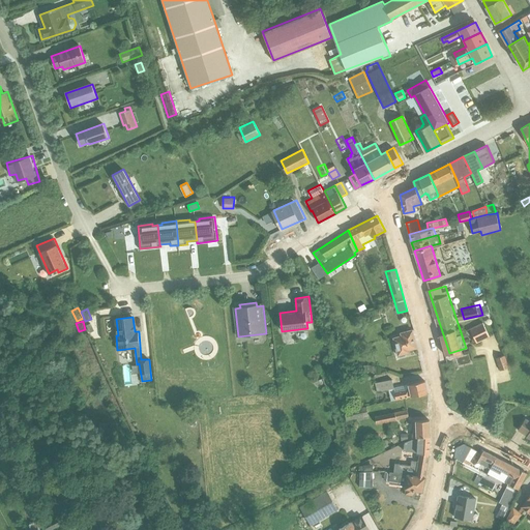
[(91,323),(86,325),(90,332),(94,330),(91,323)]
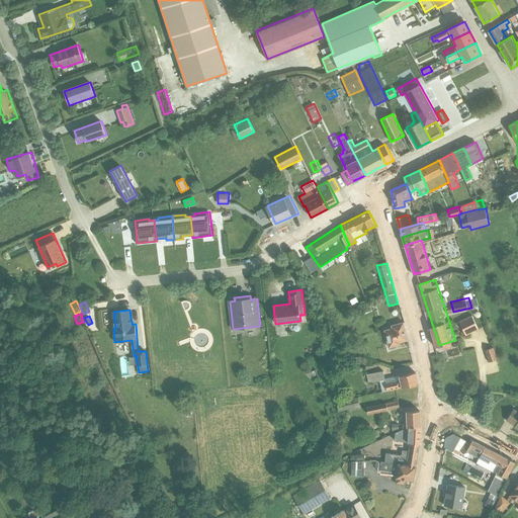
[(463,321),(468,333),(480,328),(475,316),(463,321)]
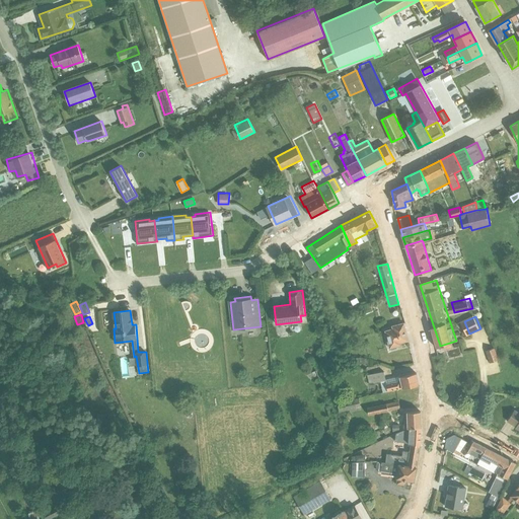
[(409,339),(404,325),(391,329),(395,343),(409,339)]
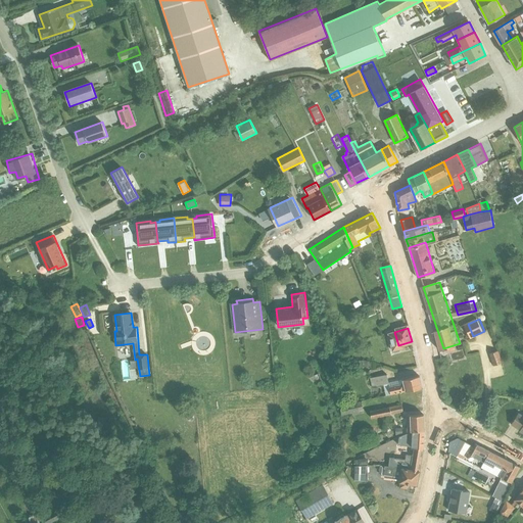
[(485,366),(494,363),(490,348),(481,351),(485,366)]
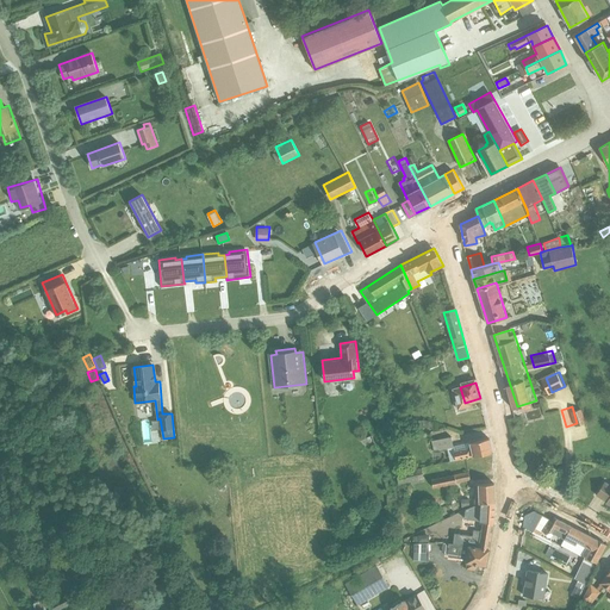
[(448,448),(454,447),(452,436),(433,440),(434,450),(448,448)]
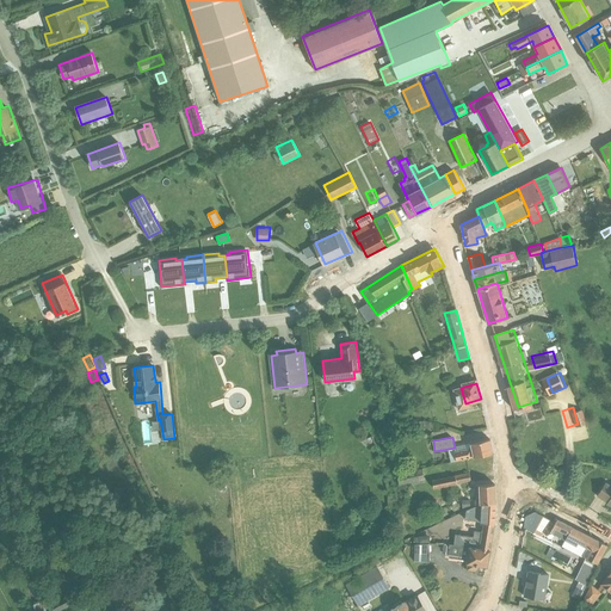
[(455,448),(457,461),(493,452),(491,439),(455,448)]
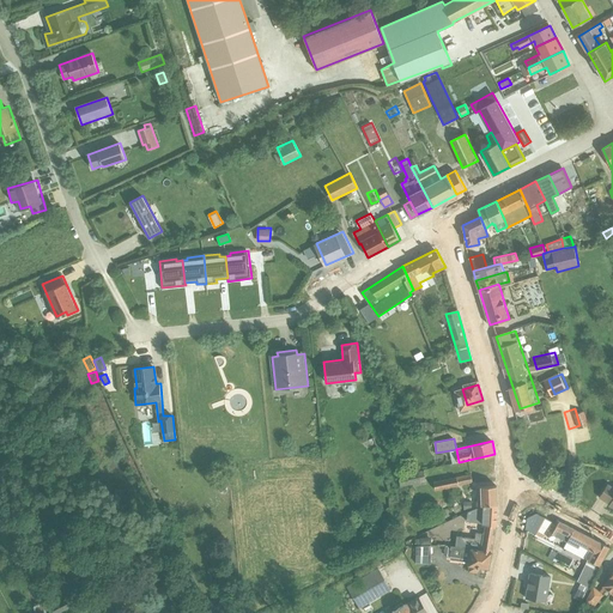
[(424,469),(399,475),(401,486),(413,483),(413,486),(428,484),(424,469)]
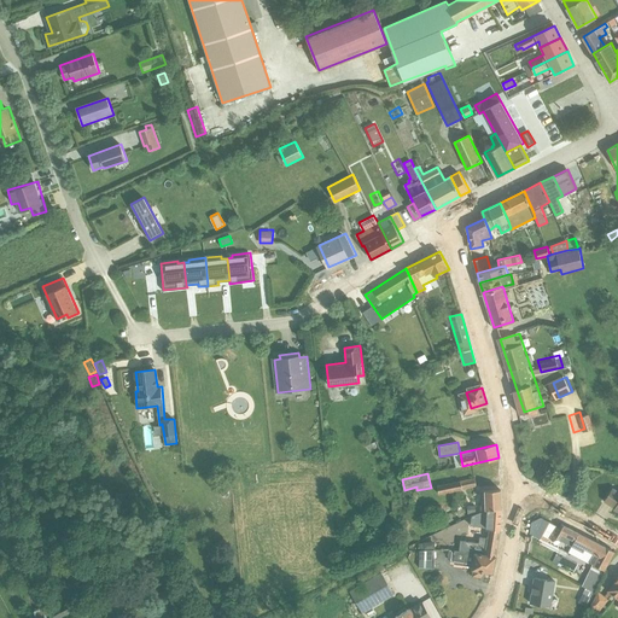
[(474,478),(438,485),(439,494),(476,487),(474,478)]
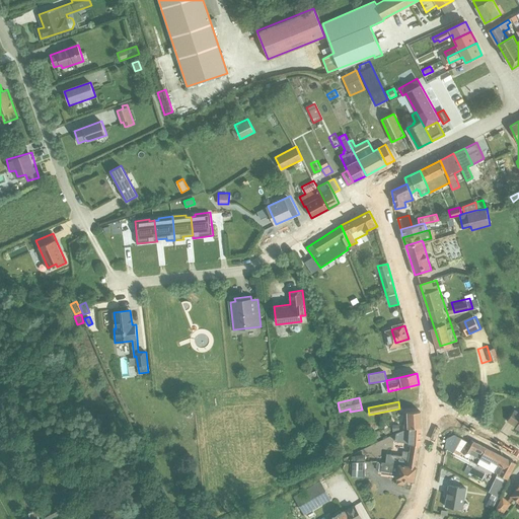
[(518,411),(515,410),(508,421),(518,428),(518,411)]
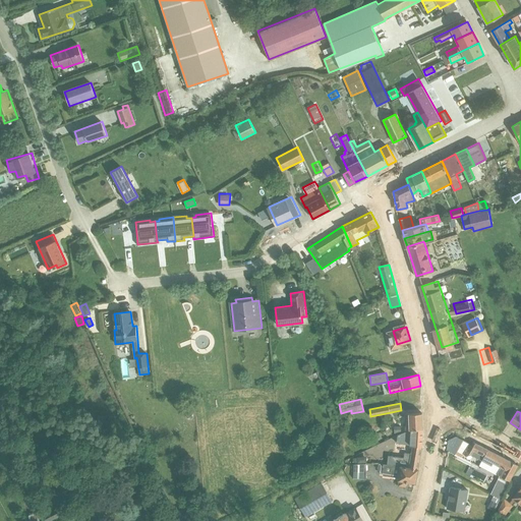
[(410,429),(423,428),(422,413),(405,413),(406,429),(410,429)]
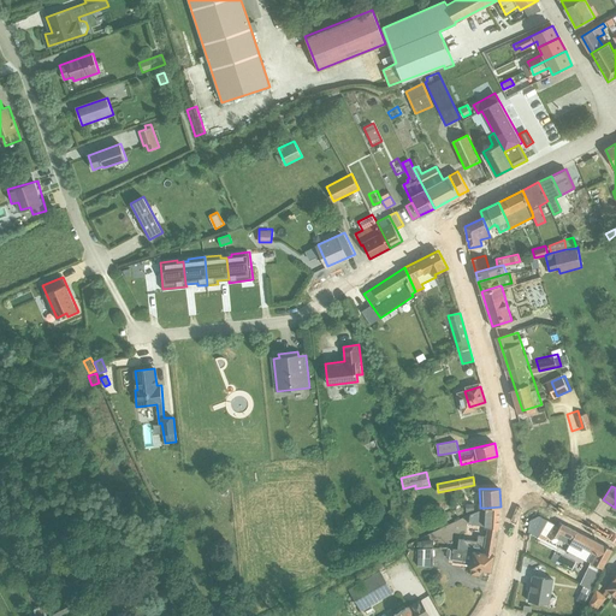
[(458,549),(495,555),(499,528),(501,507),(485,508),(471,515),(469,523),(487,526),(486,537),(479,535),(478,540),(460,539),(458,549)]
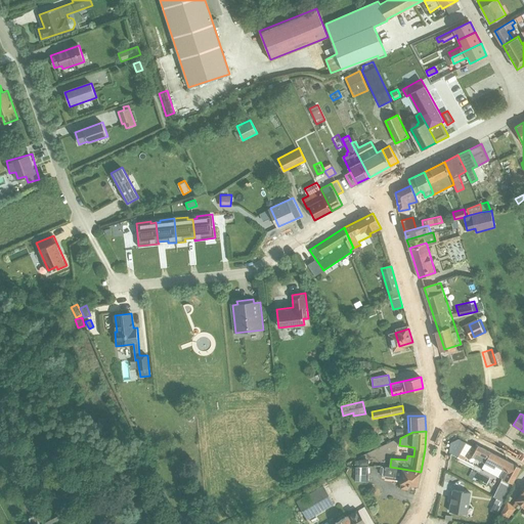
[(459,456),(466,442),(459,439),(451,443),(449,452),(459,456)]
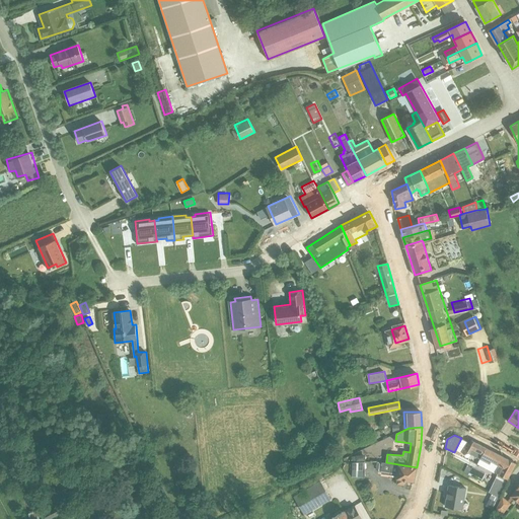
[(461,438),(454,452),(460,455),(467,442),(461,438)]
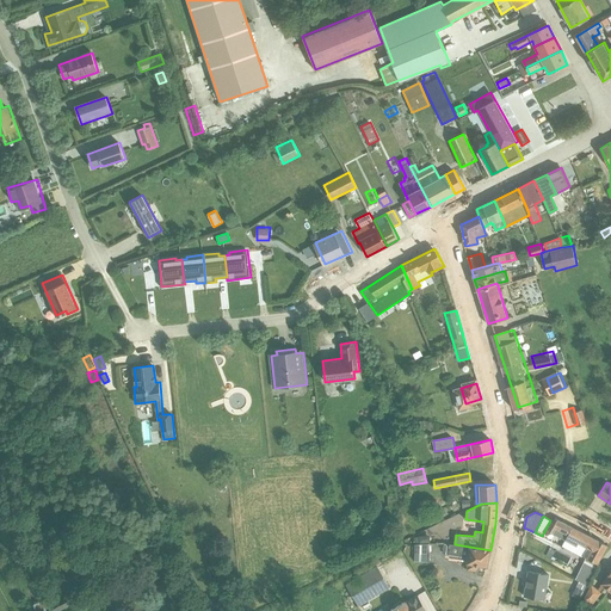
[(566,539),(573,526),(555,518),(553,524),(555,525),(551,532),(566,539)]
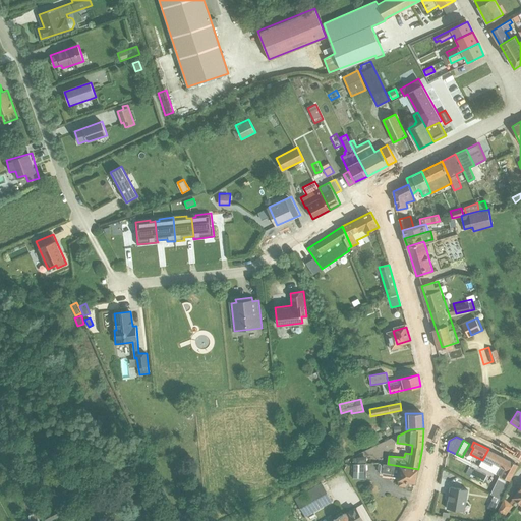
[(488,449),(482,460),(479,465),(510,481),(518,465),(488,449)]
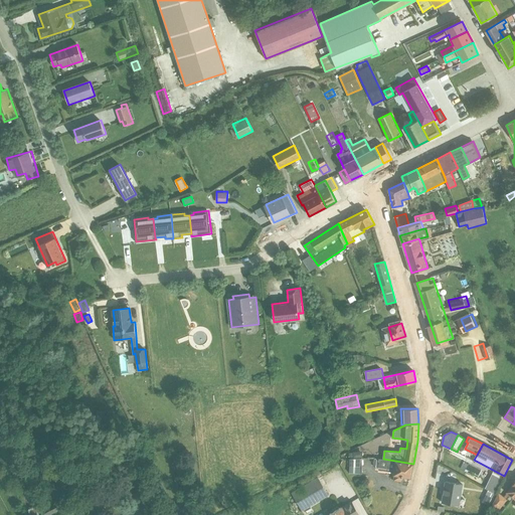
[(362,457),(350,458),(349,473),(362,473),(362,457)]
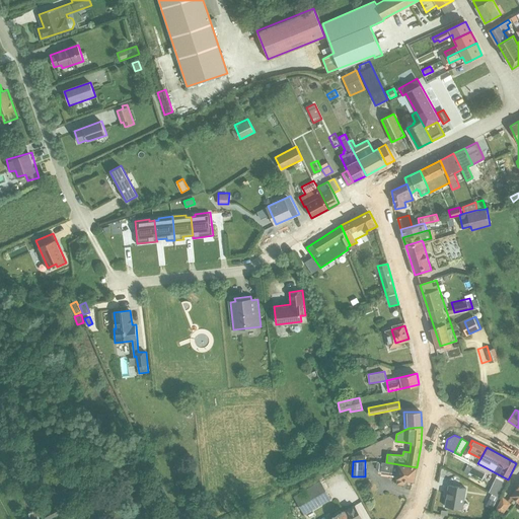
[(417,467),(386,462),(378,461),(377,468),(379,468),(378,471),(381,471),(381,473),(396,474),(396,484),(405,486),(405,479),(415,482),(417,467)]
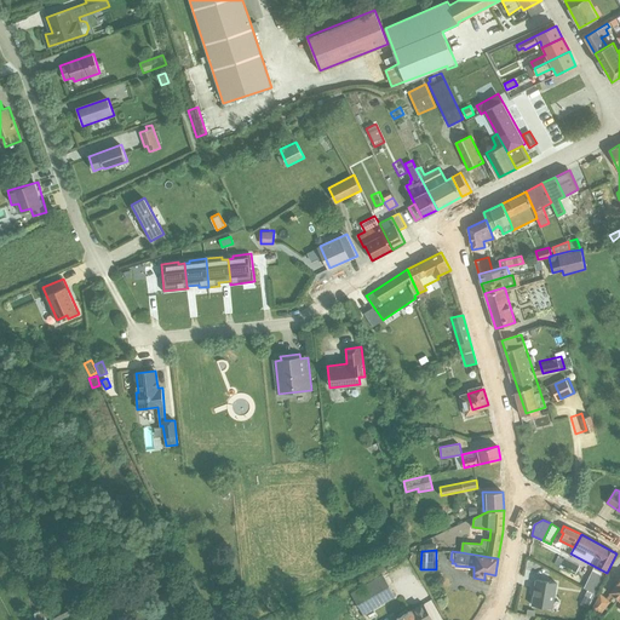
[(593,568),(584,586),(597,593),(606,574),(593,568)]
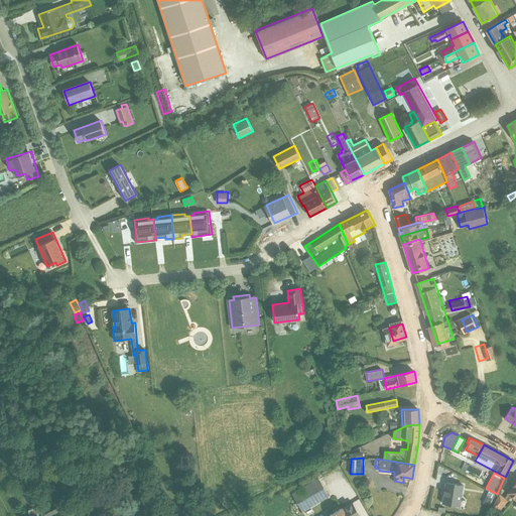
[(46,474),(40,478),(42,483),(40,484),(45,493),(55,488),(50,478),(49,479),(46,474)]
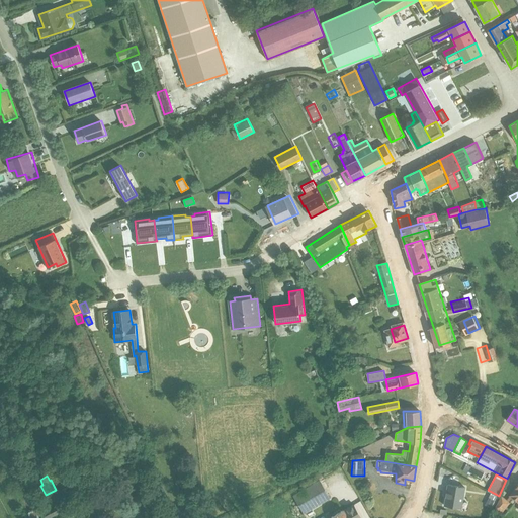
[(68,487),(61,490),(64,495),(74,489),(80,487),(75,479),(66,484),(68,487)]
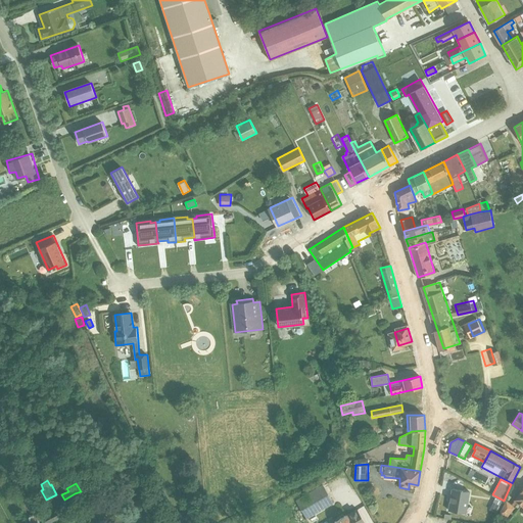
[(323,484),(296,500),(306,519),(334,503),(323,484)]
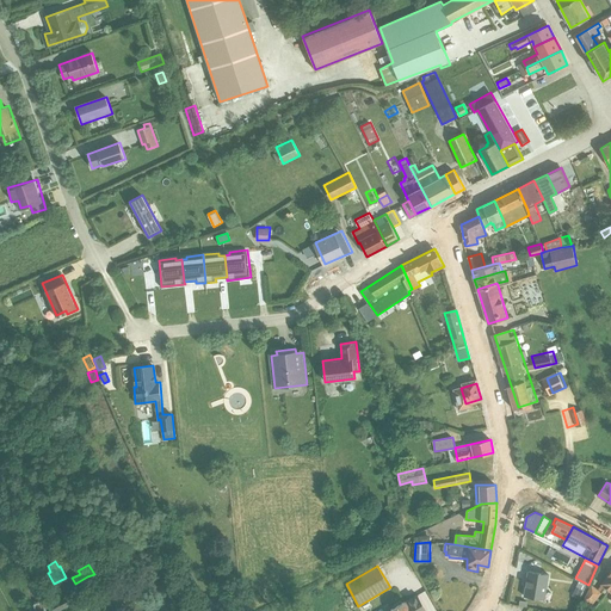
[(529,571),(524,596),(544,600),(549,574),(529,571)]
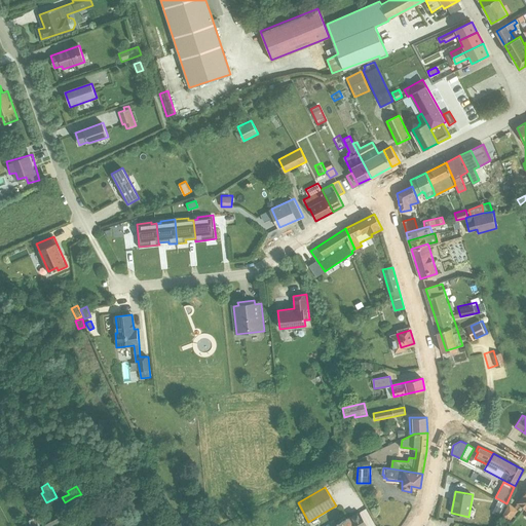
[(509,502),(502,516),(510,521),(518,510),(517,509),(519,504),(525,510),(525,492),(515,508),(509,502)]
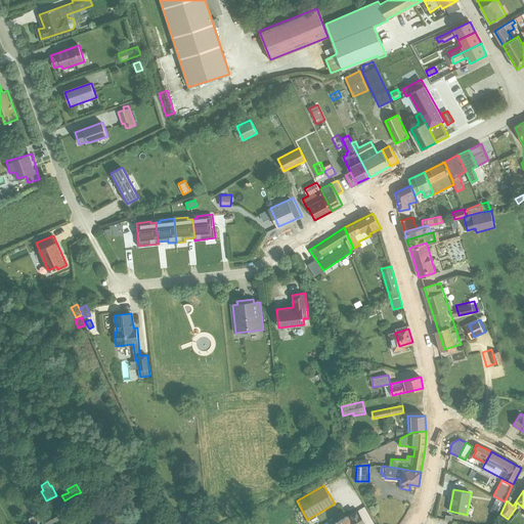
[(489,512),(488,516),(494,519),(497,514),(496,513),(503,503),(495,499),(490,510),(493,512),(492,514),(489,512)]
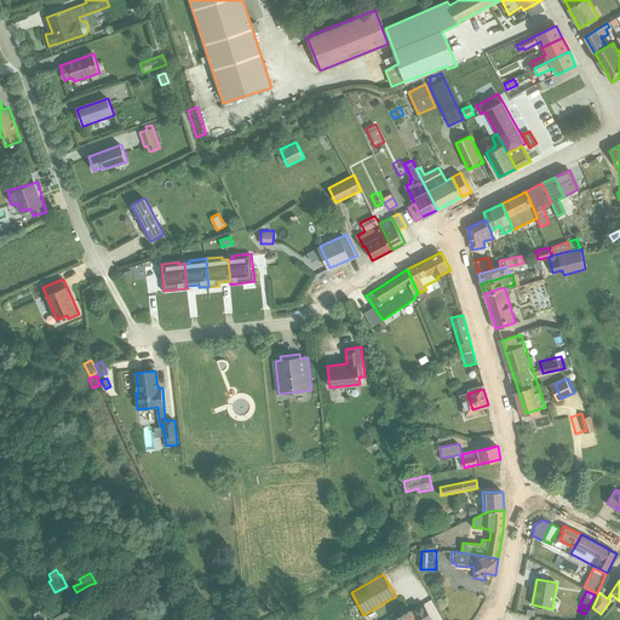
[(69,603),(51,613),(55,619),(58,619),(73,613),(69,603)]
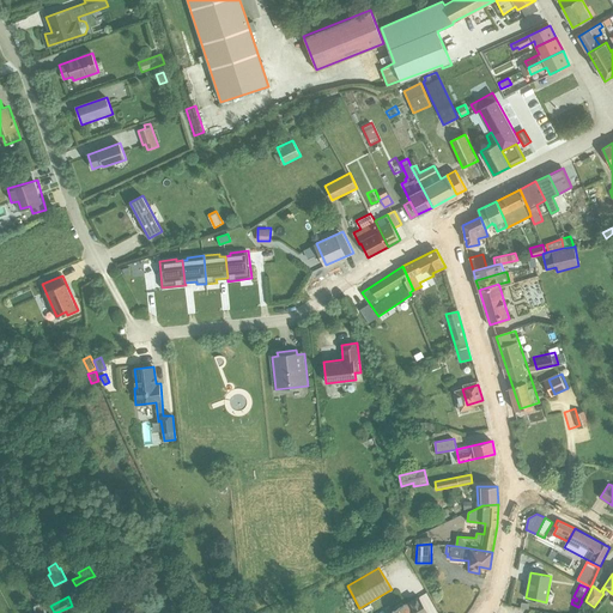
[(47,612),(43,602),(34,607),(35,612),(47,612)]
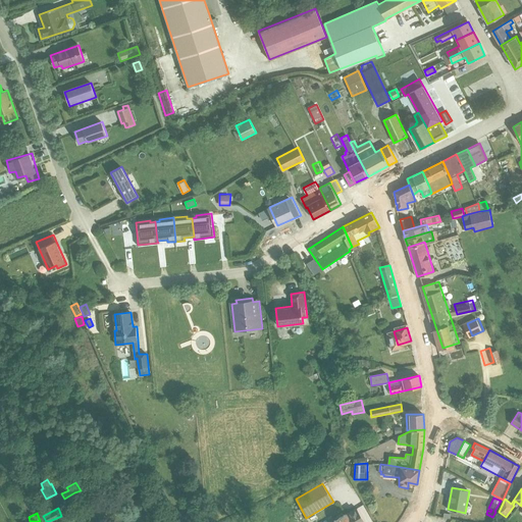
[(351,521),(346,513),(331,521),(351,521)]
